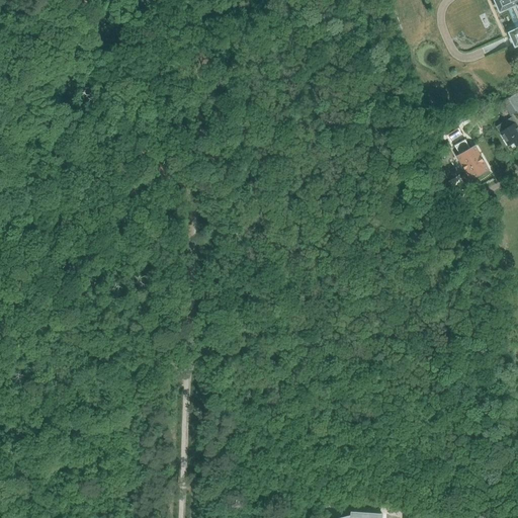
[(517,0),(493,0),(499,13),(507,9),(516,29),(508,33),(515,48),(517,46),(517,0)]
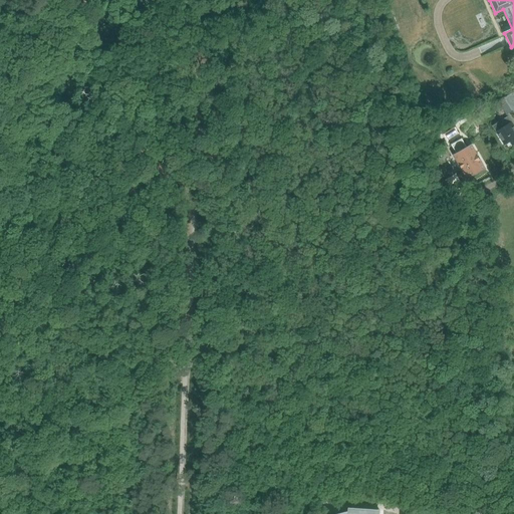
[(513,113),(513,111),(513,93),(513,92),(504,98),(505,99),(507,102),(513,113)]
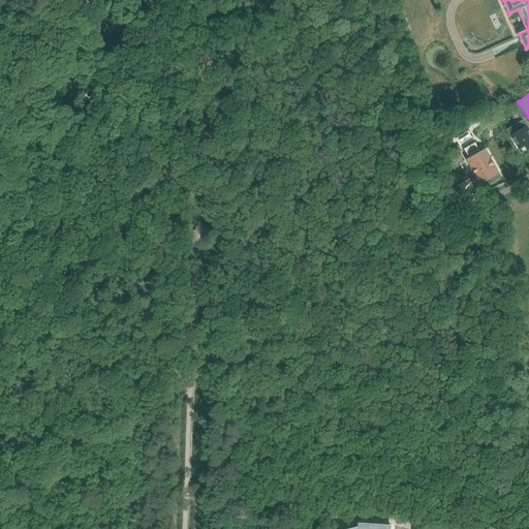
[(528,117),(522,105),(521,105),(516,110),(521,119),(527,116),(528,117)]
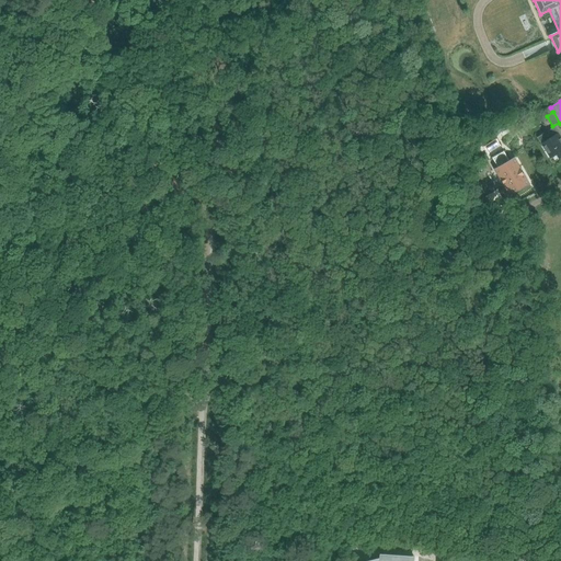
[(560,139),(553,127),(538,137),(550,158),(556,155),(558,159),(560,157),(560,139)]
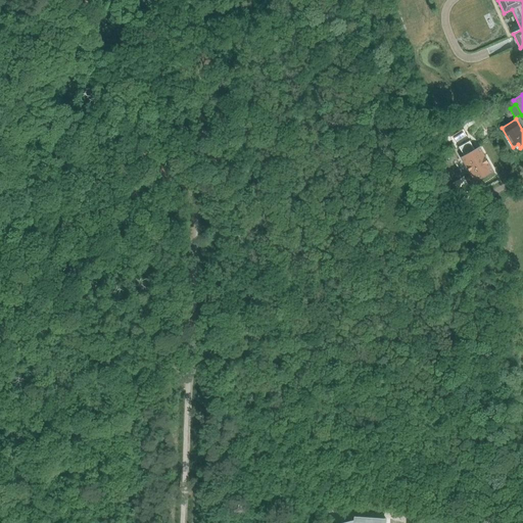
[(448,134),(450,138),(456,144),(468,136),(461,126),(448,134)]
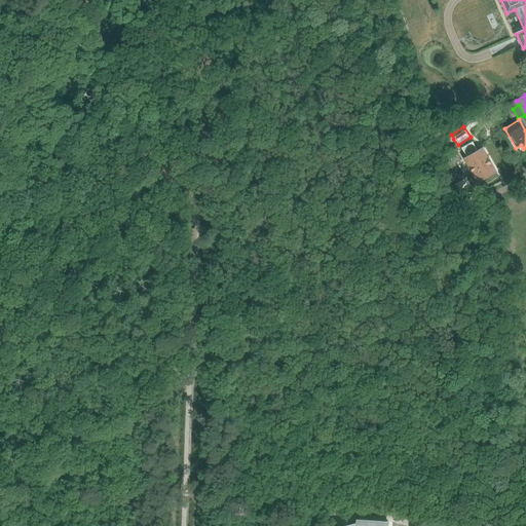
[(481,149),(478,151),(472,141),(460,148),(466,157),(464,158),(478,183),(495,173),(481,149)]
